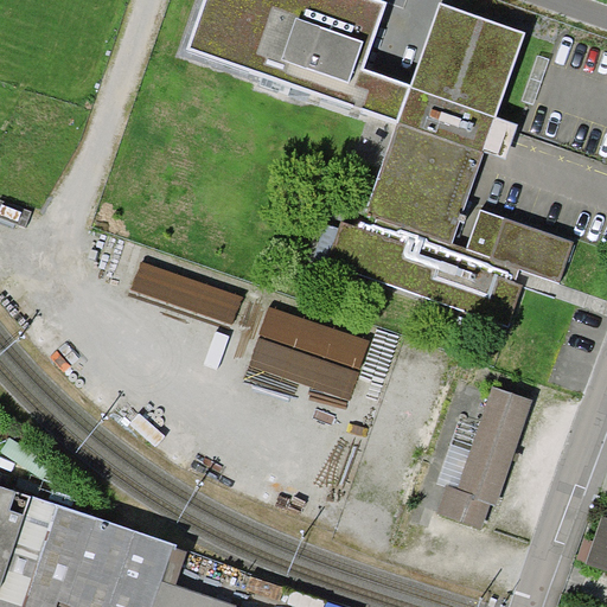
[(391,0),(196,0),(177,53),(393,131),(364,210),(449,241),(524,30),(440,0),(439,0),(410,80),(369,64),(391,0)]
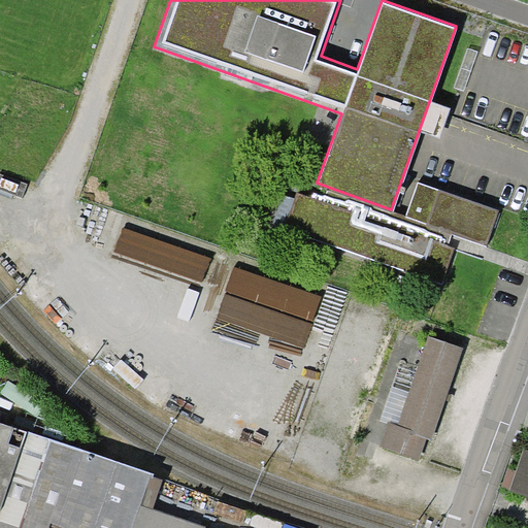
[(496,209),(417,182),(404,215),(484,242),(496,209)]
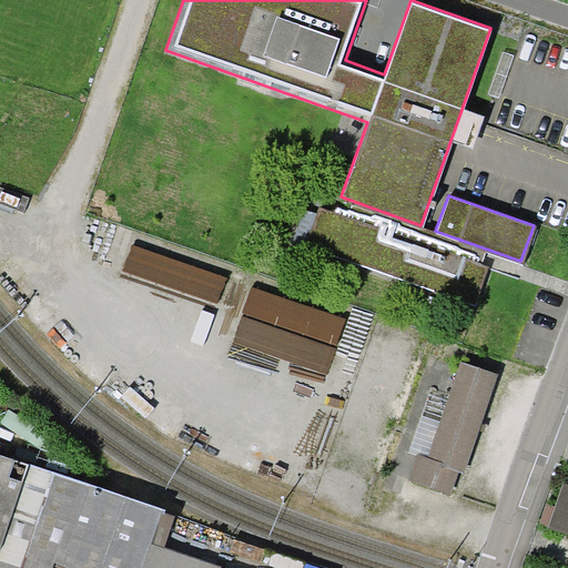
[(485,264),(318,206),(305,246),(470,304),(485,264)]
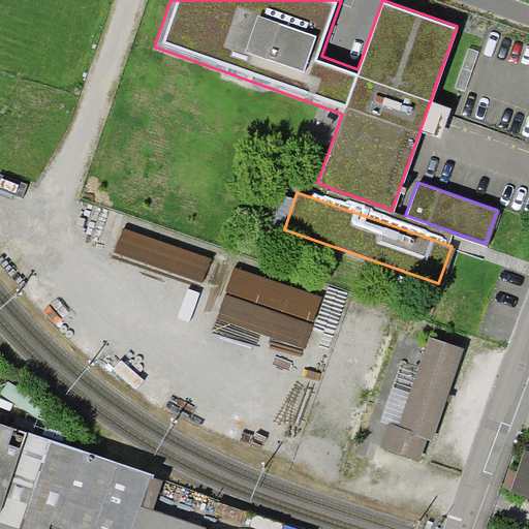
[(431,441),(464,348),(429,336),(398,426),(389,423),(379,447),(418,461),(427,439),(431,441)]
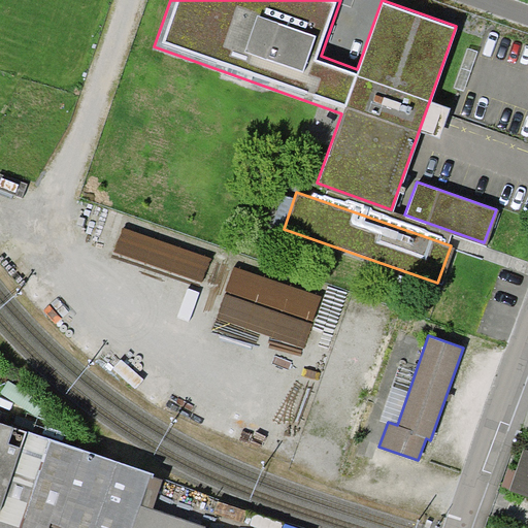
[(0,527),(209,527),(149,508),(160,474),(0,422),(0,527)]
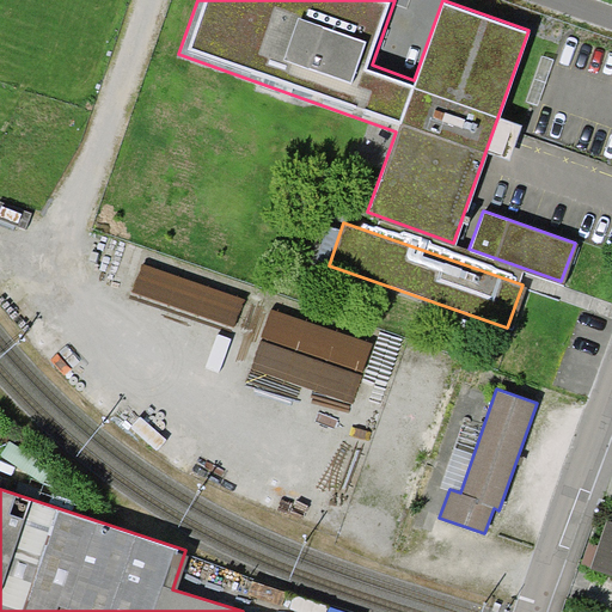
[(611,521),(607,520),(591,569),(611,575),(611,521)]
